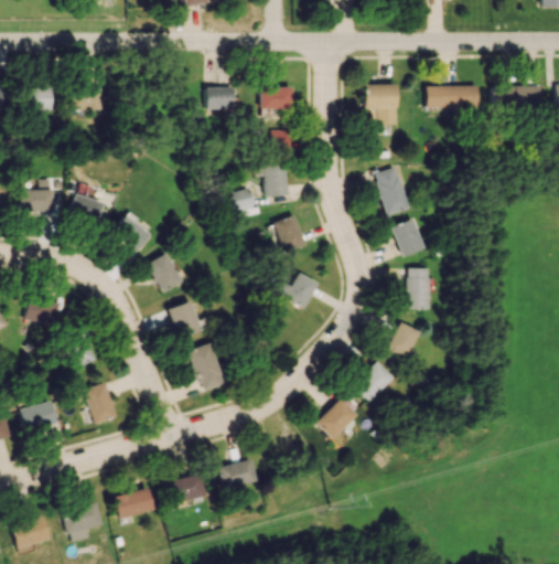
[(397,84),(365,85),(366,126),(398,125),(397,84)]
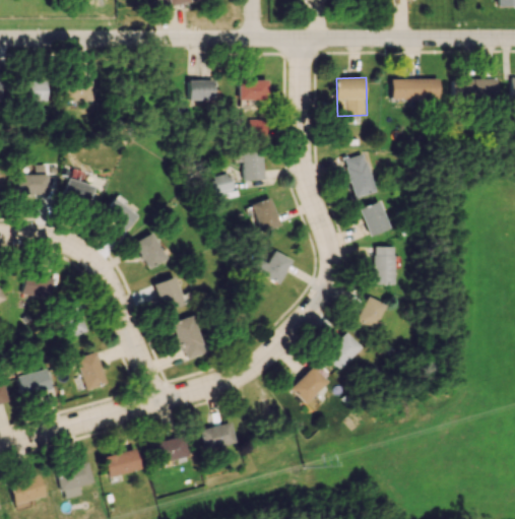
[(441,78),(392,79),(393,100),(441,99),(441,78)]
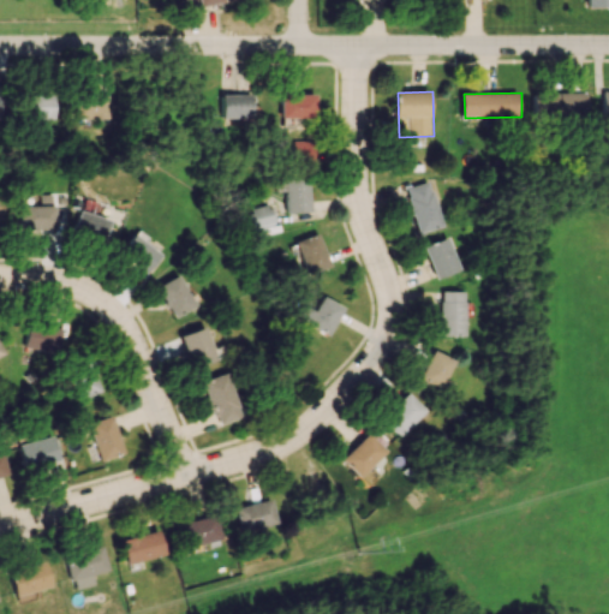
[(590,94),(537,95),(537,119),(591,118),(590,94)]
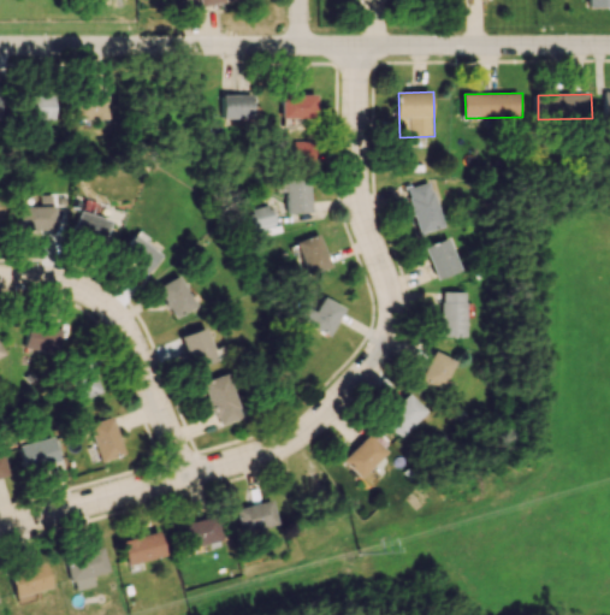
[(112,120),(111,95),(78,96),(80,122),(112,120)]
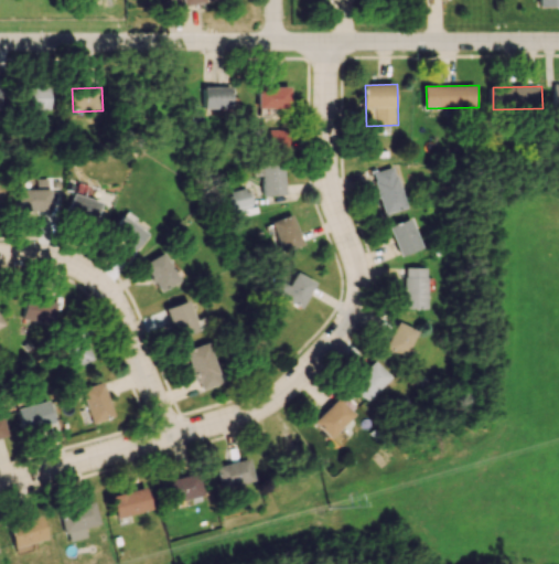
[(235,88),(206,87),(206,110),(234,110),(235,88)]
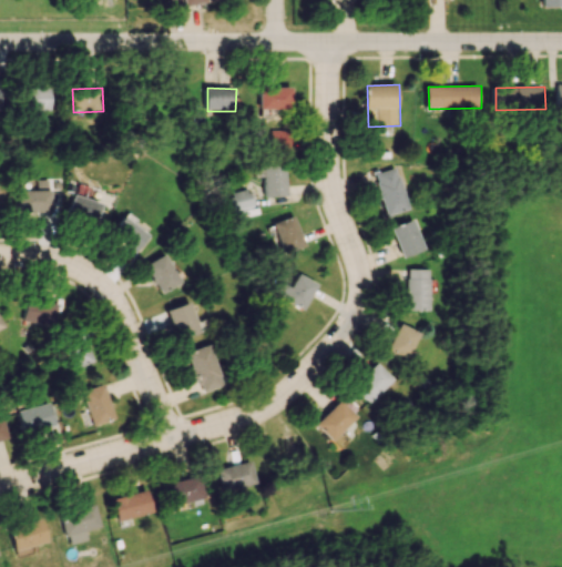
[(295,88),(263,88),(262,110),(294,110),(295,88)]
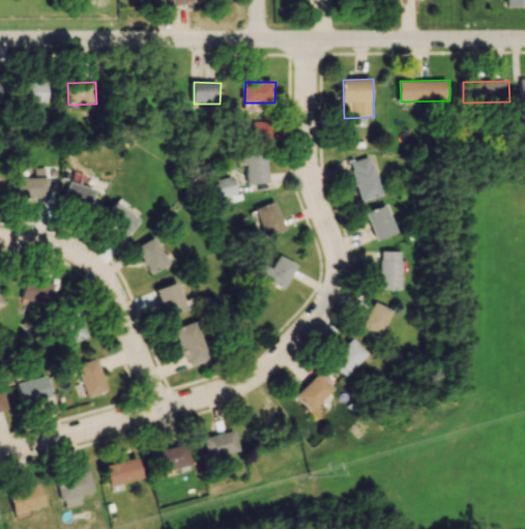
[(49,104),(50,84),(27,83),(26,104),(49,104)]
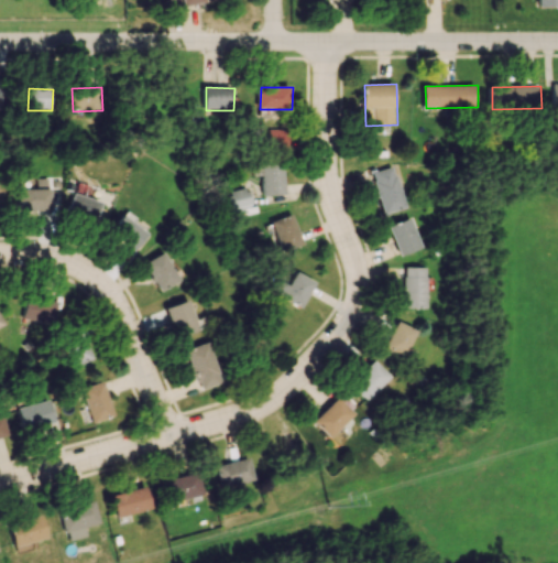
[(287,165),(265,166),(265,196),(287,195),(287,165)]
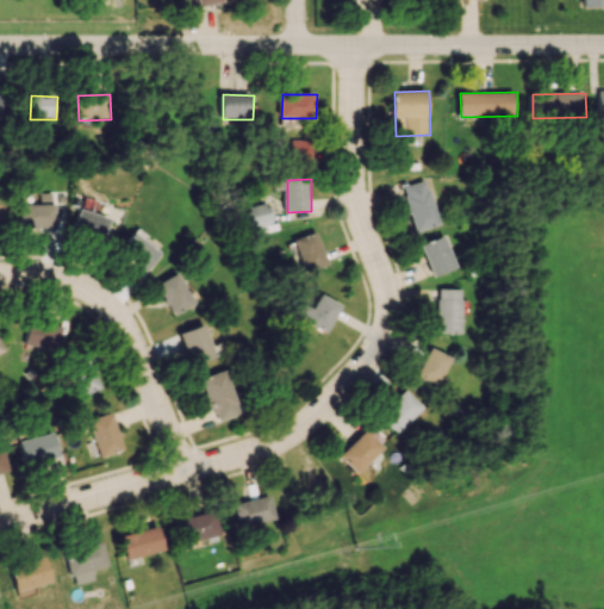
[(408,186),(417,231),(441,228),(433,181),(408,186)]
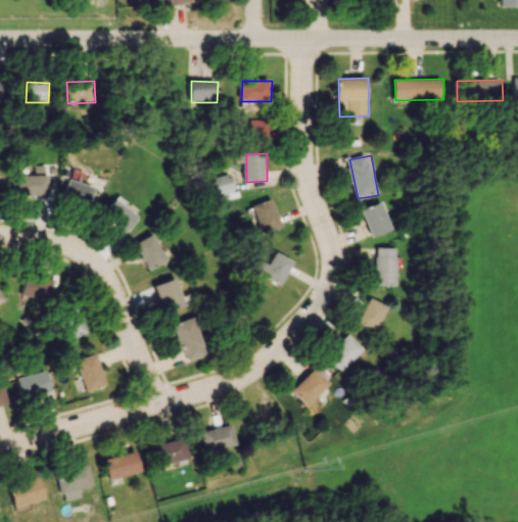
[(236,192),(233,174),(214,178),(218,196),(236,192)]
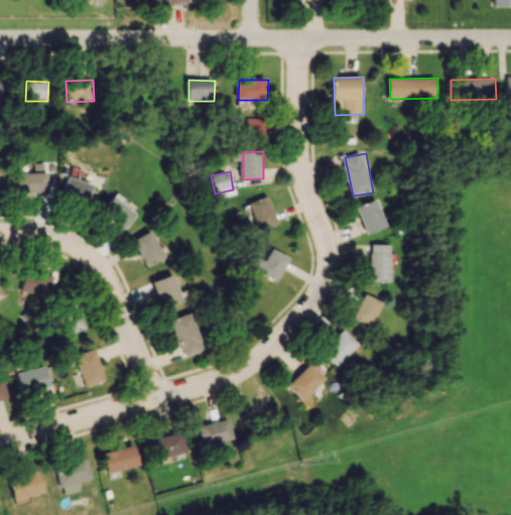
[(88,205),(94,184),(70,177),(64,197),(88,205)]
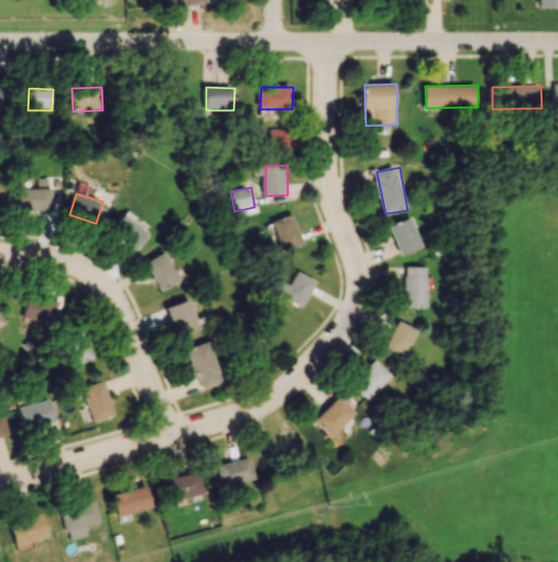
[(137,251),(150,234),(137,223),(140,219),(130,211),(113,232),(137,251)]
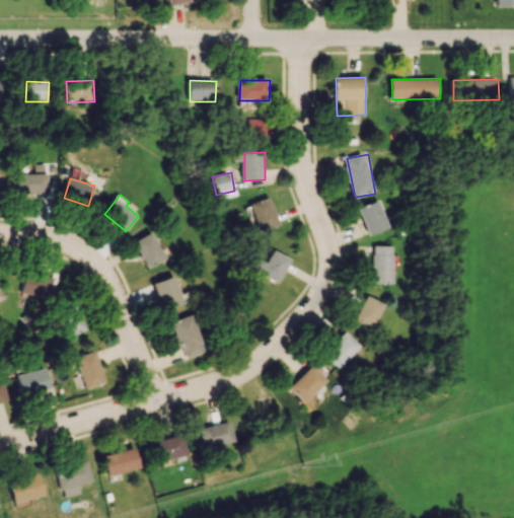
[(262,232),(281,226),(272,198),(252,204),(262,232)]
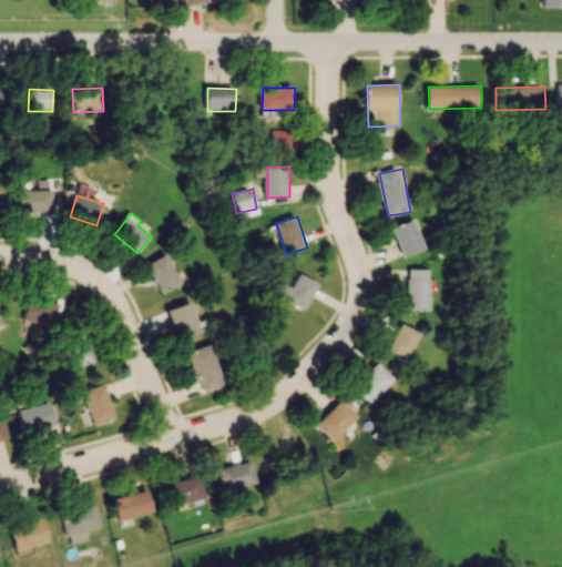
[(395,229),(407,259),(428,250),(417,220),(395,229)]
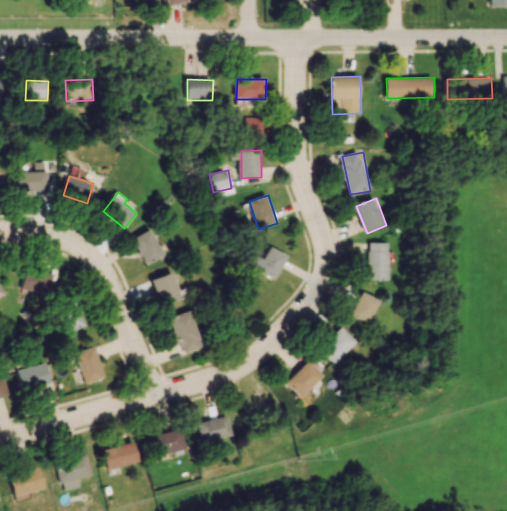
[(134,238),(147,265),(165,256),(153,230),(134,238)]
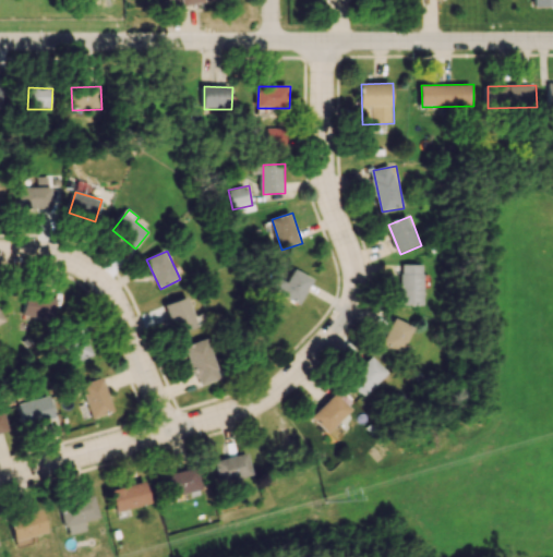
[(427,305),(427,265),(404,265),(404,305),(427,305)]
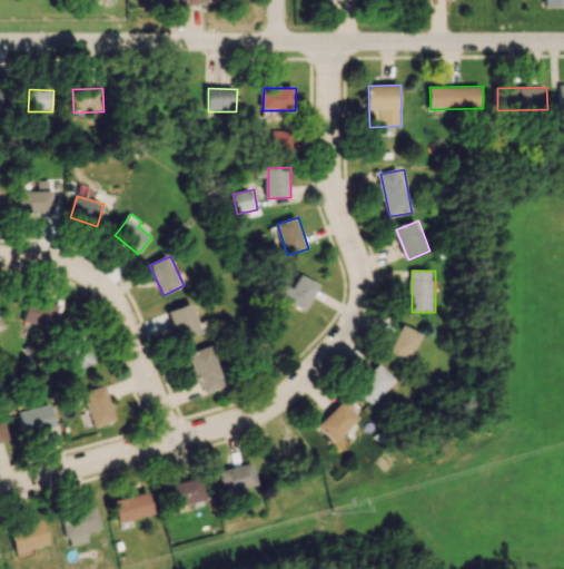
[(287,285),(280,300),(308,312),(322,285),(302,275),(295,290),(287,285)]
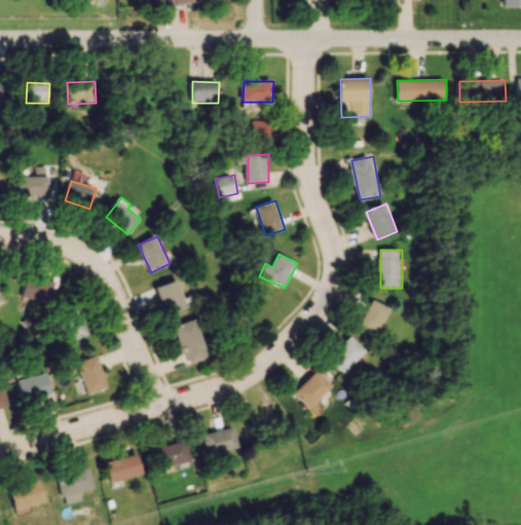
[(25,299),(53,301),(54,282),(26,279),(25,299)]
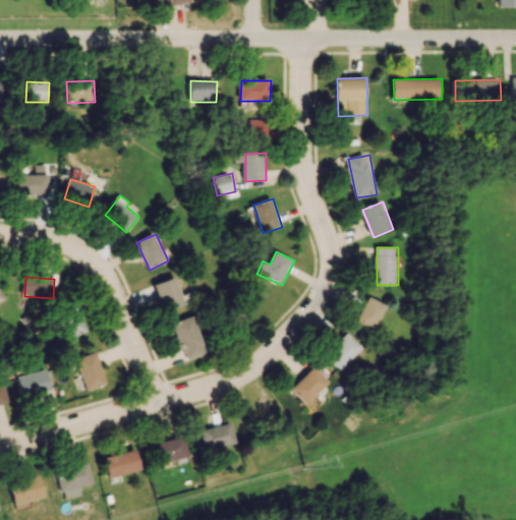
[(157,285),(167,312),(186,305),(176,278),(157,285)]
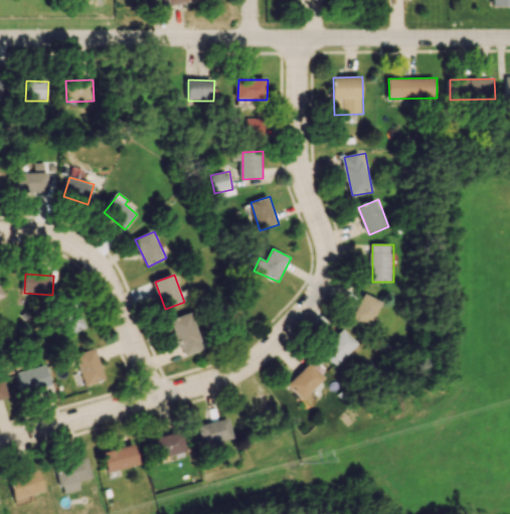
[(354,319),(374,327),(384,302),(364,294),(354,319)]
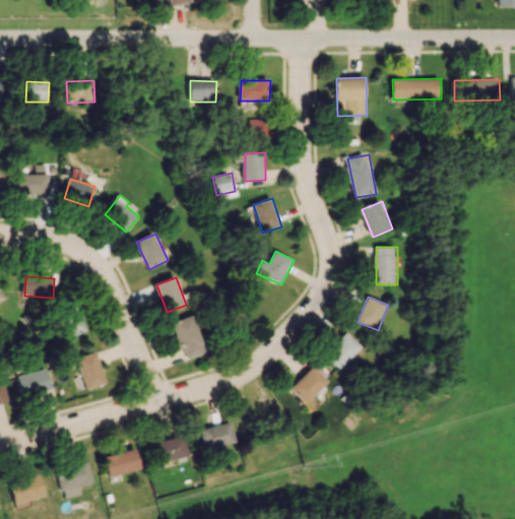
[(62,321),(70,339),(89,331),(81,312),(62,321)]
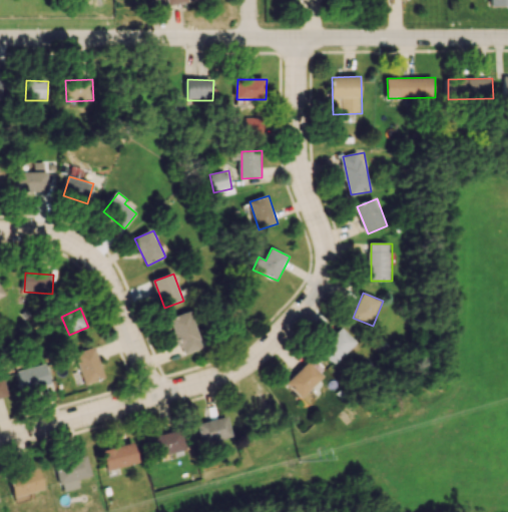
[(173,317),(182,355),(202,351),(193,313),(173,317)]
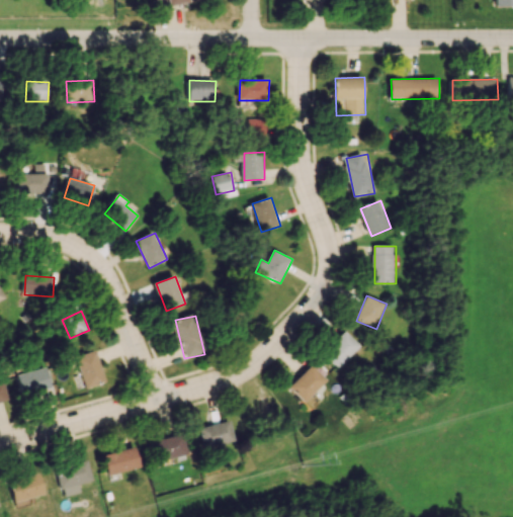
[(339,368),(362,347),(347,332),(325,353),(339,368)]
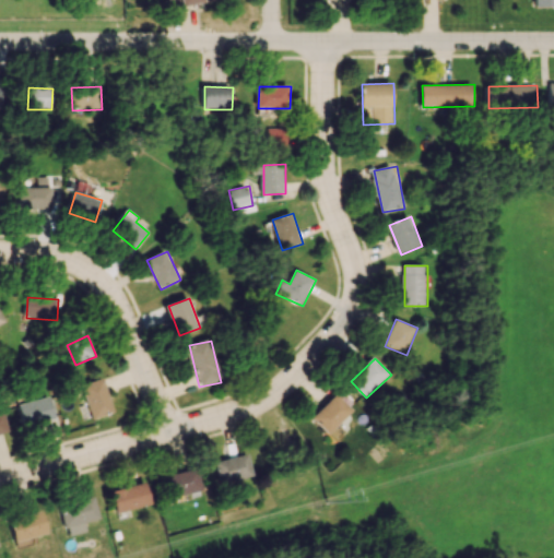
[(115,414),(107,379),(84,384),(92,419),(115,414)]
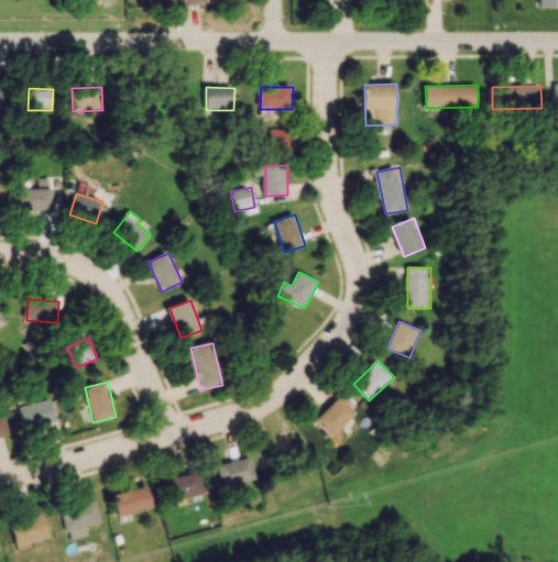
[(317,422),(334,438),(358,414),(340,397),(317,422)]
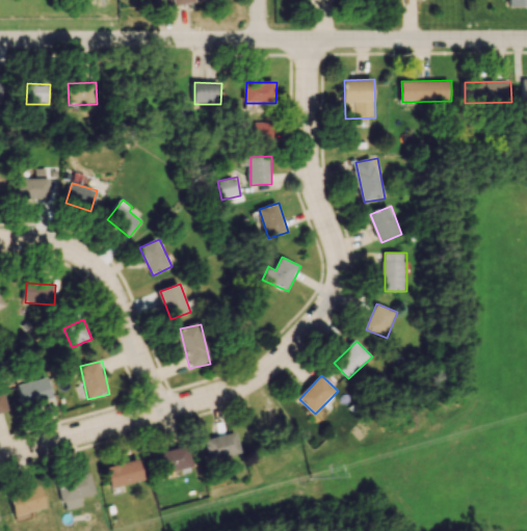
[(24,406),(53,398),(48,378),(19,386),(24,406)]
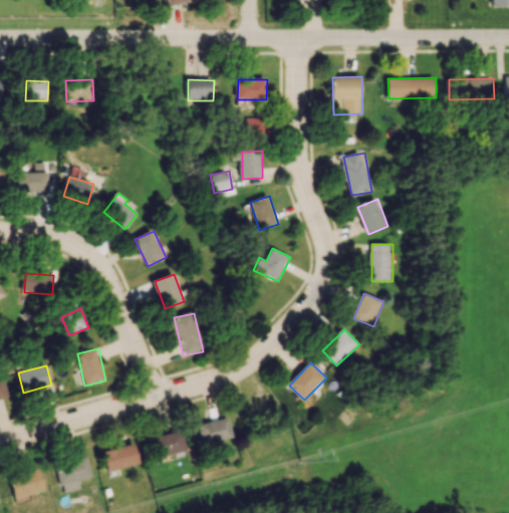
[(0,400),(8,399),(5,378),(0,378),(0,400)]
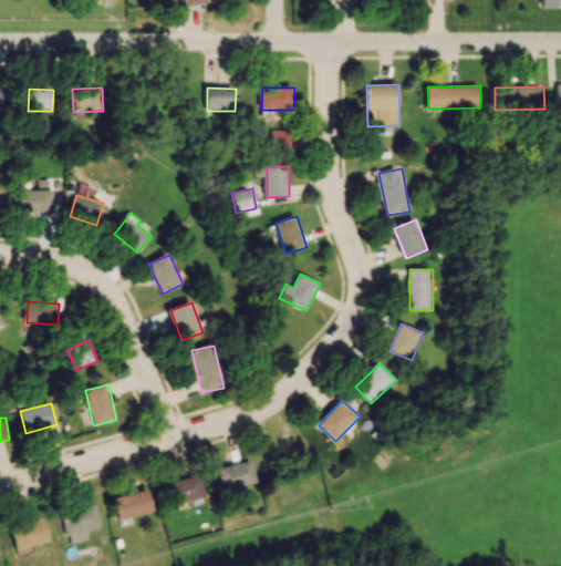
[(220,470),(227,494),(260,484),(252,460),(220,470)]
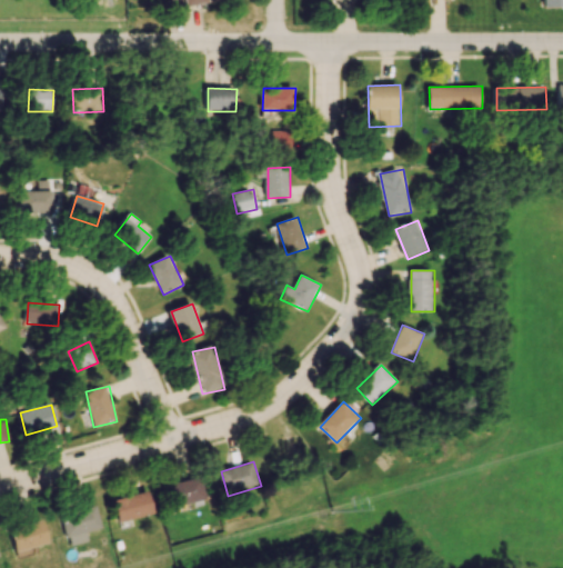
[(208,499),(201,477),(168,487),(174,509),(208,499)]
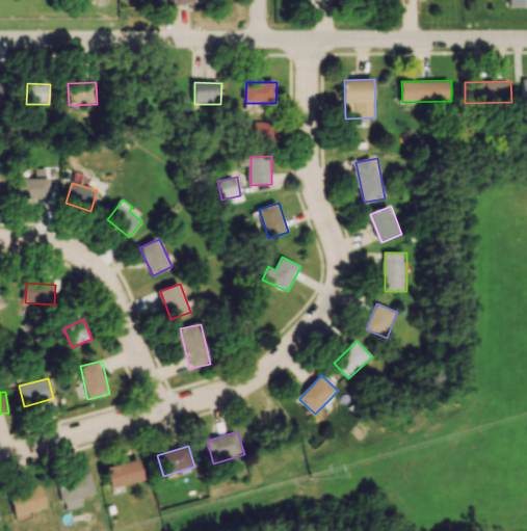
[(145,482),(140,460),(108,467),(113,488),(145,482)]
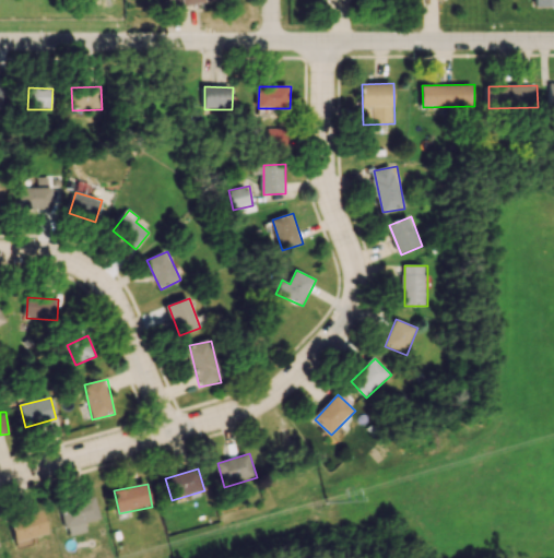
[(62,506),(71,537),(87,532),(86,525),(102,521),(95,496),(62,506)]
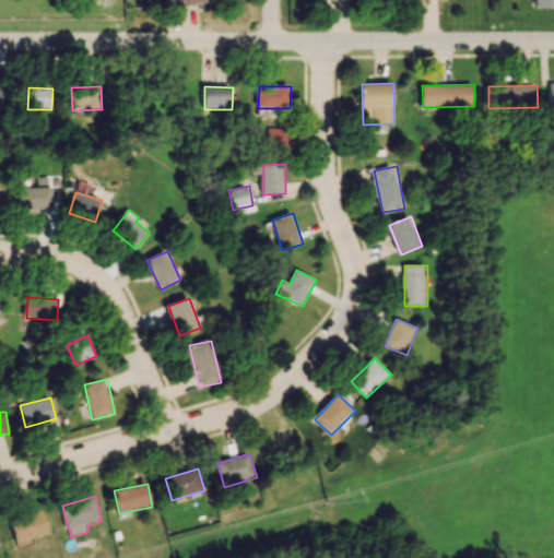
[(12,519),(16,542),(49,535),(45,512),(12,519)]
